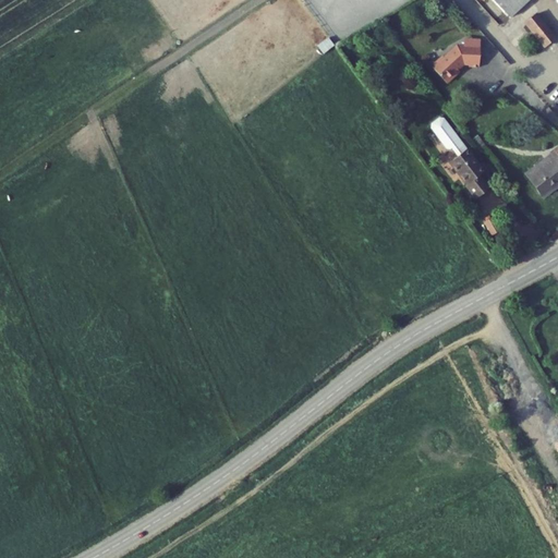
[(495,0),(509,13),(522,0),(495,0)]
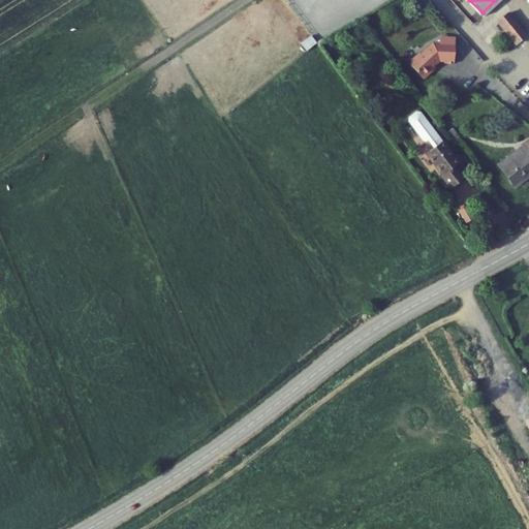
[(497,18),(517,40),(527,31),(508,8),(497,18)]
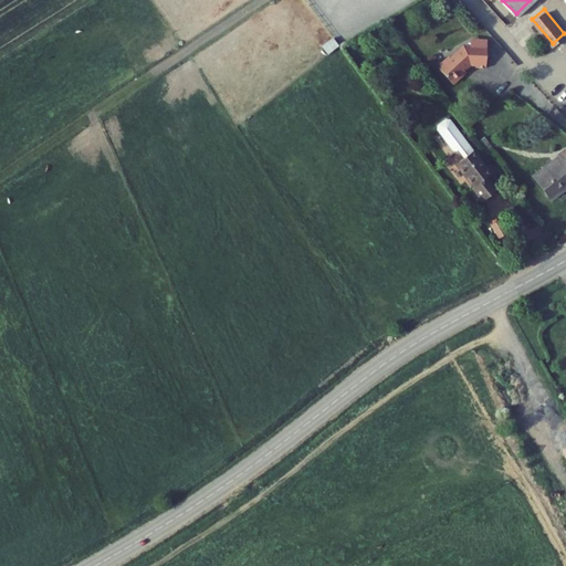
[(323,44),(328,52),(338,44),(333,37),(323,44)]
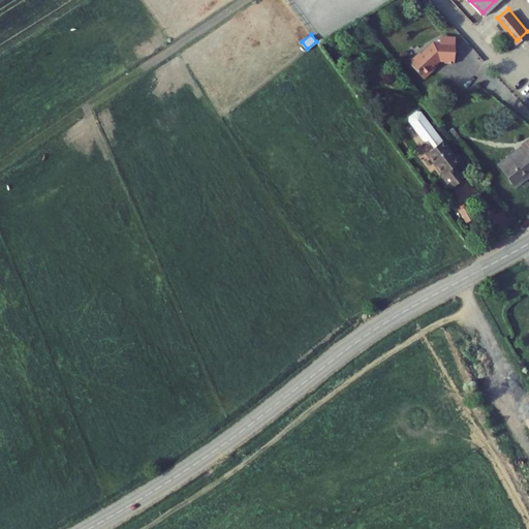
[(413,61),(411,62),(426,76),(436,66),(436,62),(441,57),(446,57),(447,58),(448,59),(449,60),(456,59),(456,37),(440,37),(440,40),(434,40),(423,52),(418,52),(413,57),(413,61)]
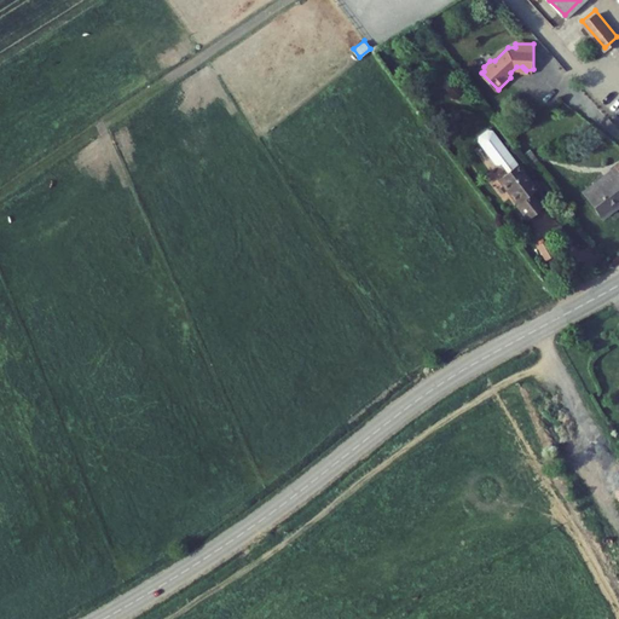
[(507,175),(519,167),(492,133),(489,133),(479,140),(479,144),(495,165),(499,166),(507,175)]
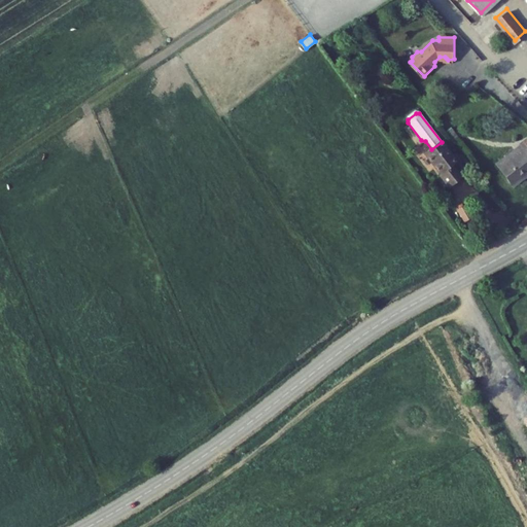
[(440,176),(450,189),(463,180),(454,167),(458,164),(442,142),(431,149),(427,152),(443,174),(440,176)]
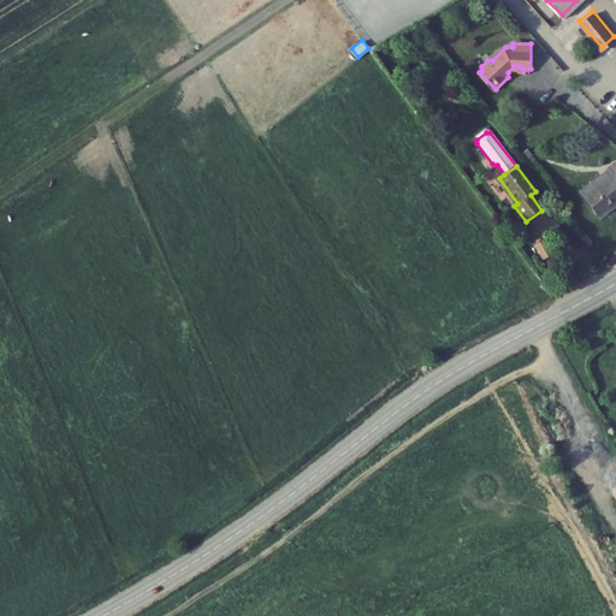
[(615,171),(587,194),(609,220),(615,214),(615,171)]
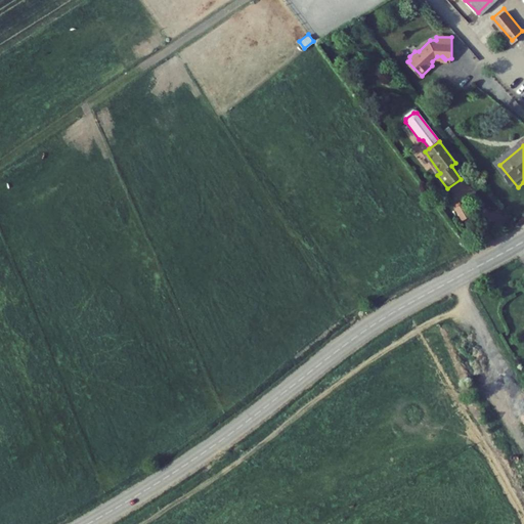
All buildings are outlined.
